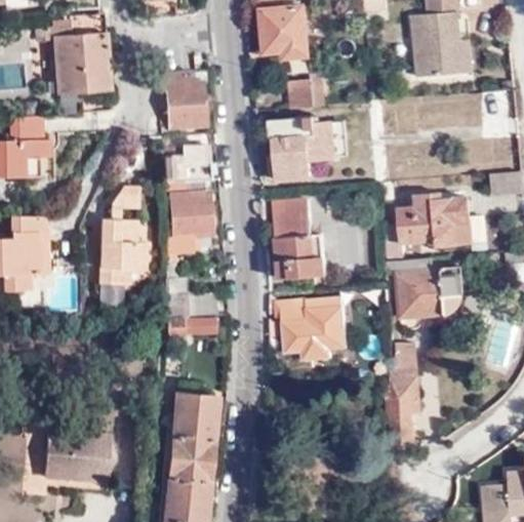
[(99,9),(98,0),(73,0),(75,10),(99,9)]
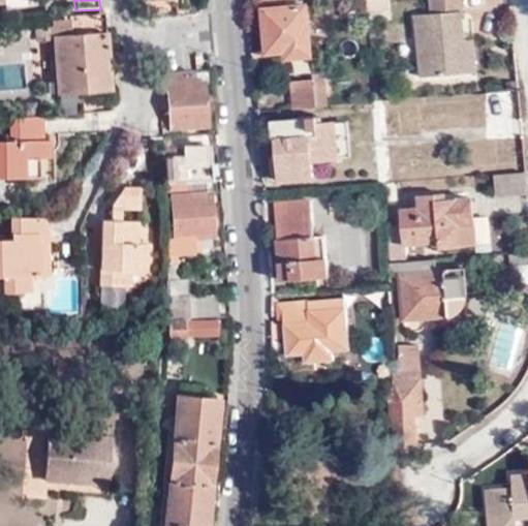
[(459,36),(457,0),(427,0),(428,10),(415,11),(421,80),(463,75),(459,36)]
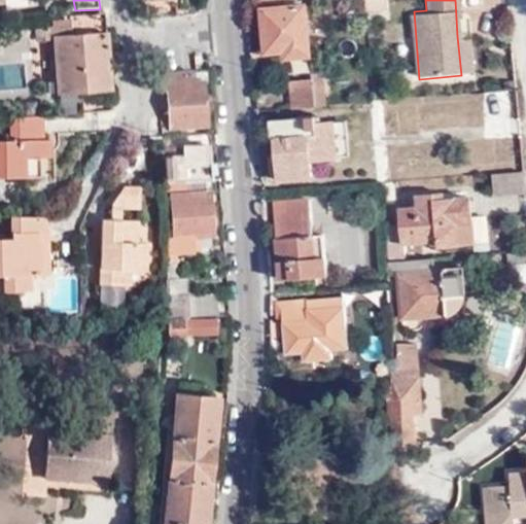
[(310,54),(310,49),(309,38),(308,18),(307,5),(307,3),(263,7),(266,50),(285,49),(286,56),(310,54)]
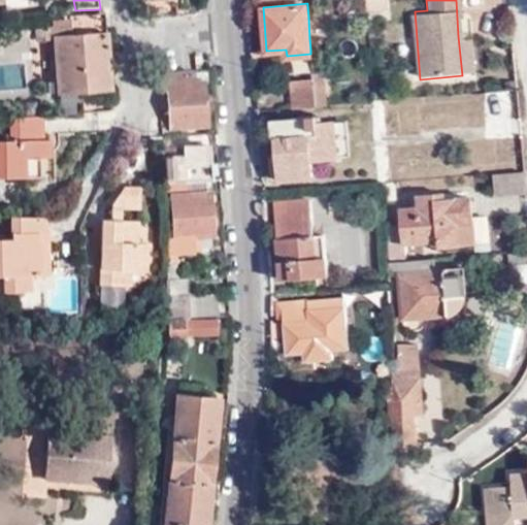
[(103,10),(68,13),(69,21),(70,34),(54,35),(54,37),(60,92),(92,89),(92,101),(111,99),(103,10)]
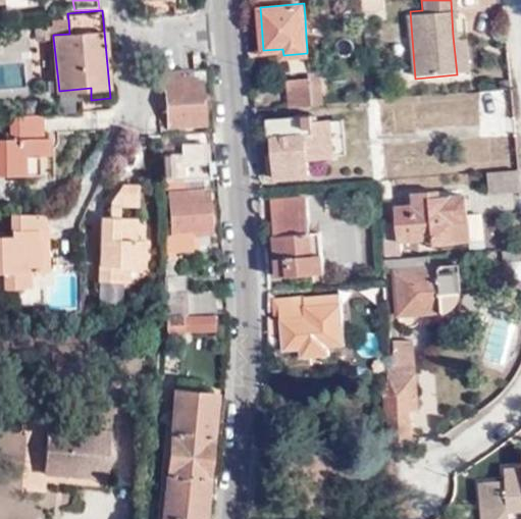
[(69,34),(68,20),(57,20),(52,27),(43,28),(44,37),(53,37),(53,35),(69,34)]
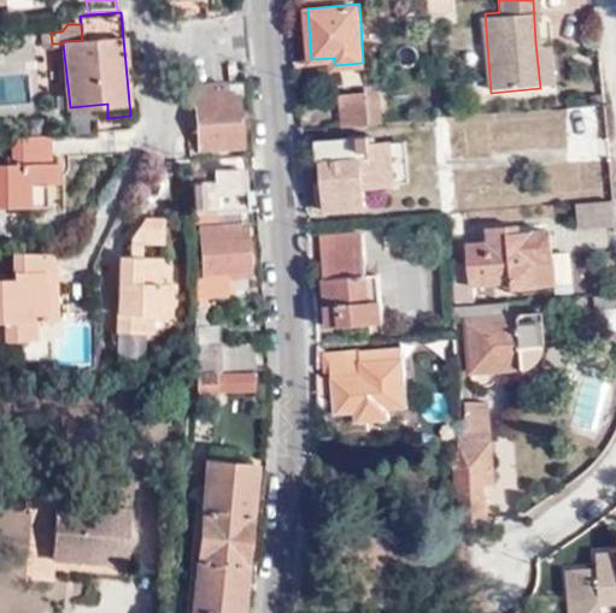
[(549,42),(535,42),(540,88),(551,88),(549,42)]
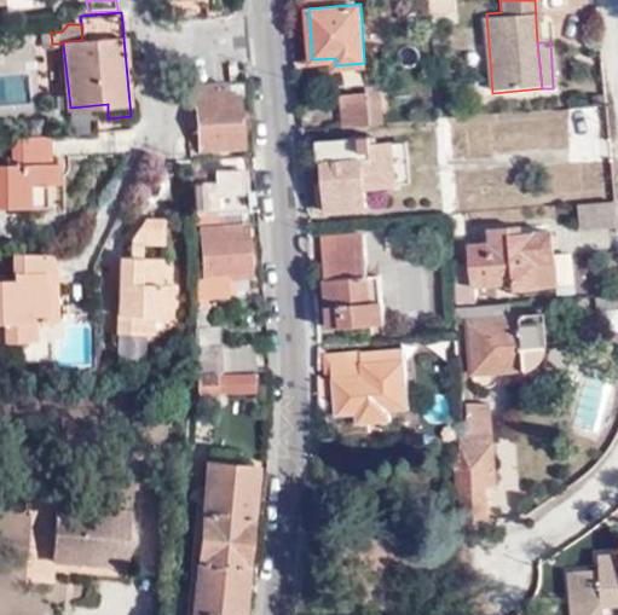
[(363,45),(364,58),(373,59),(373,44),(363,45)]
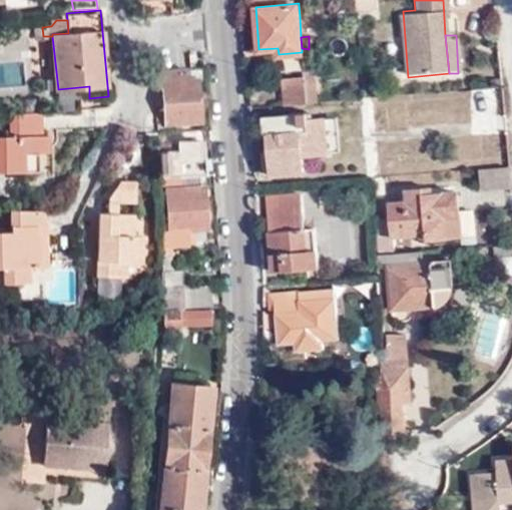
[(191,69),(199,68),(198,53),(190,54),(191,69)]
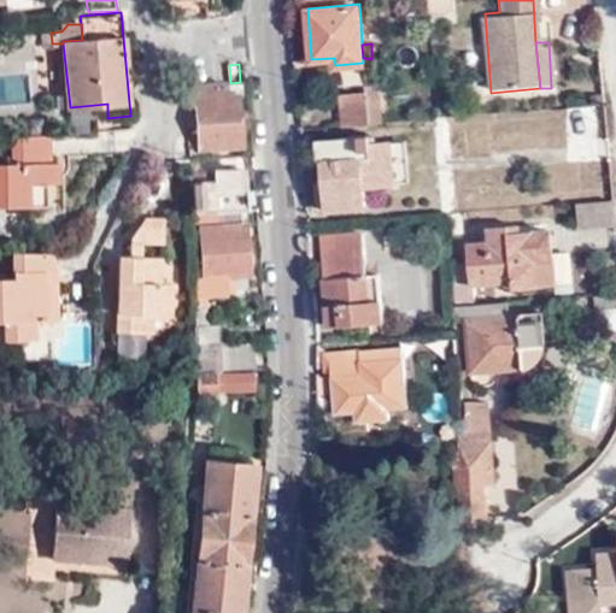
[(365,92),(379,90),(377,77),(364,77),(365,92)]
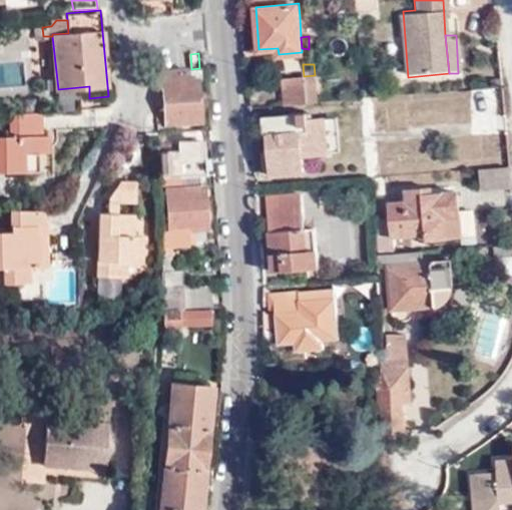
[(200,80),(199,68),(191,69),(192,81),(196,81),(200,80)]
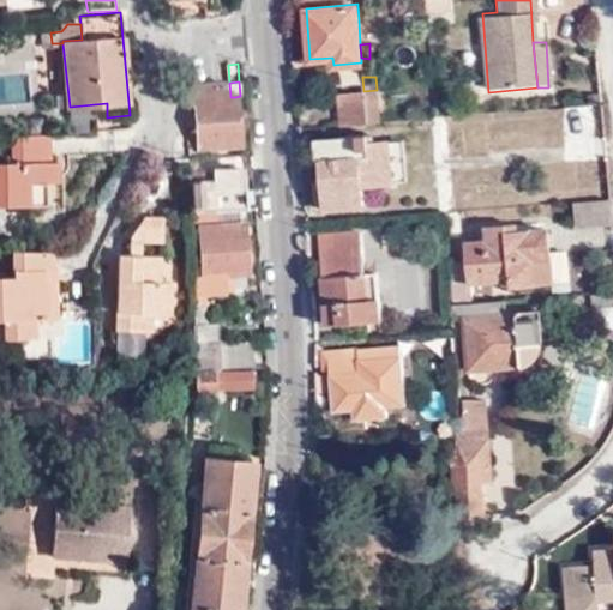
[(190,155),(197,156),(198,144),(238,140),(235,97),(230,97),(229,83),(186,88),(190,155)]
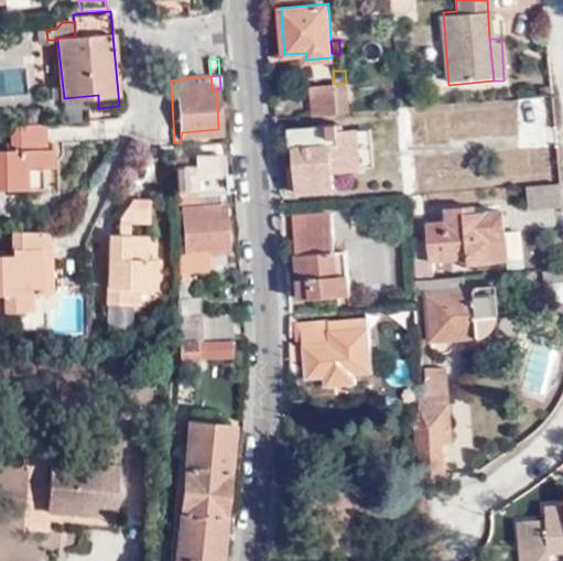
[(335,109),(348,108),(346,83),(334,84),(335,109)]
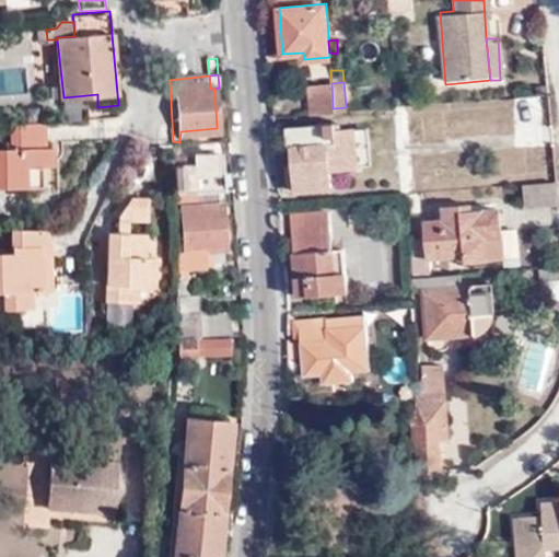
[(309,109),(333,108),(332,83),(307,84),(309,109)]
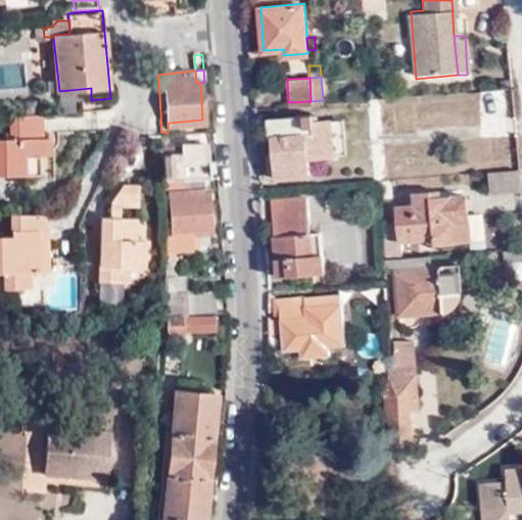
[(41,139),(40,114),(7,117),(8,139),(0,139),(0,178),(37,177),(36,139),(41,139)]
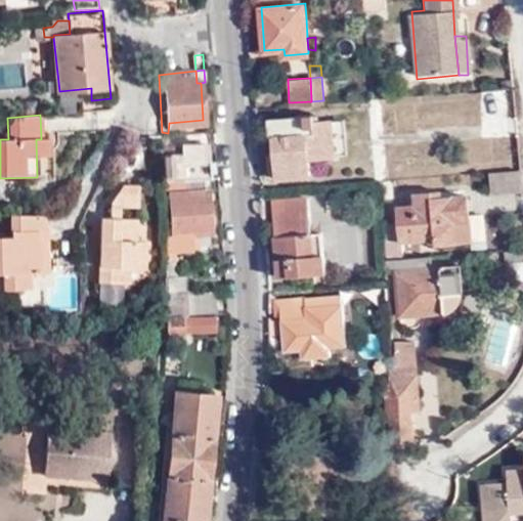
[(315,131),(315,124),(315,117),(269,121),(269,134),(272,134),(275,177),(311,175),(310,157),(336,156),(335,131),(315,131)]
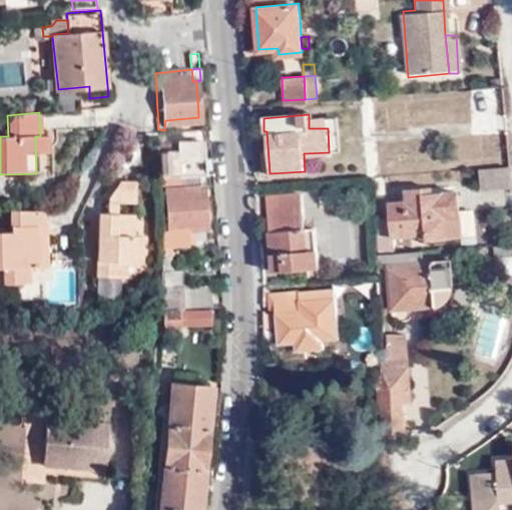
[(338,119),(309,121),(309,128),(328,128),(329,152),(340,152),(338,119)]
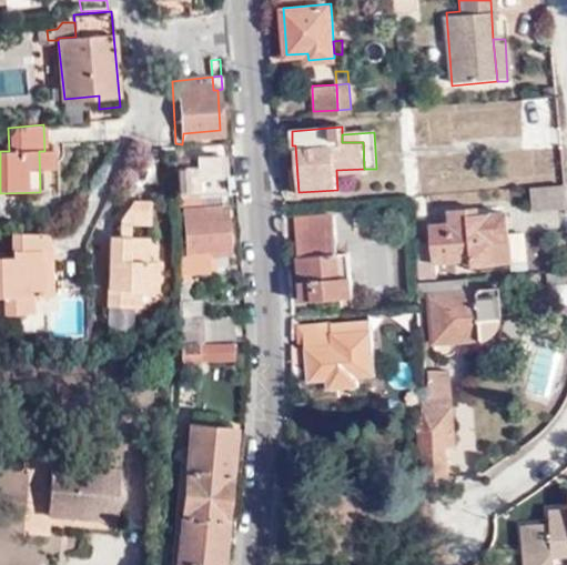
[(186,157),(186,144),(182,144),(175,143),(176,150),(179,194),(220,193),(225,193),(223,155),(186,157)]
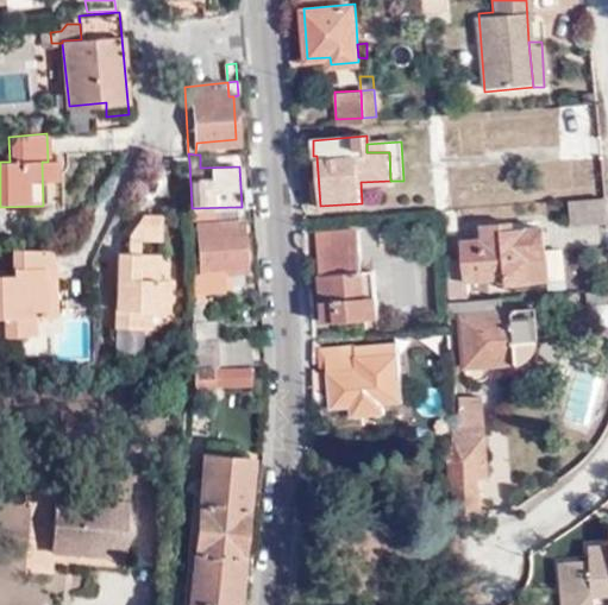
[(55,162),(48,162),(42,162),(43,206),(56,206),(55,162)]
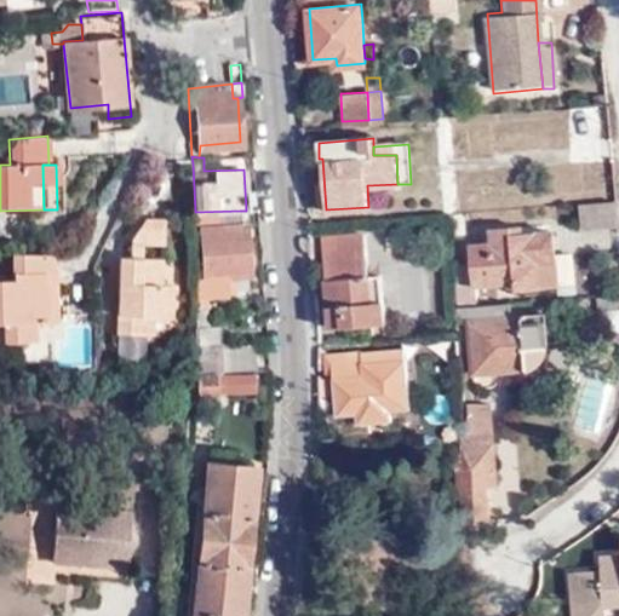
[(578,226),(617,224),(614,196),(575,200),(578,226)]
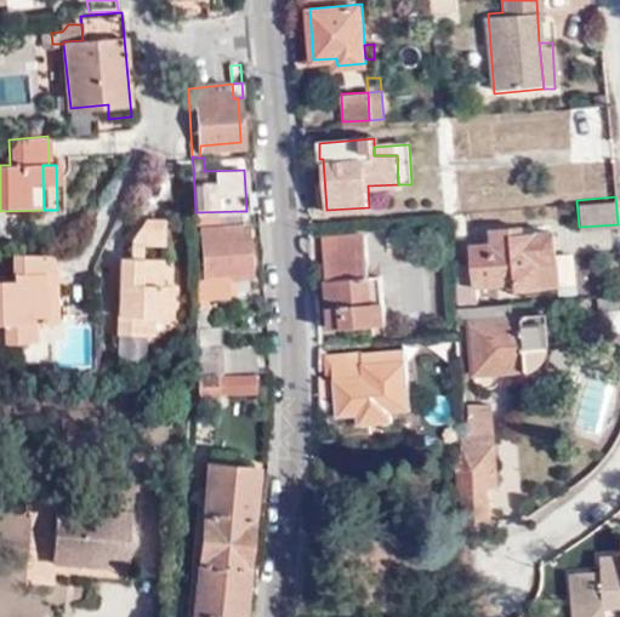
[(242,226),(240,211),(195,212),(197,218),(219,218),(219,228),(204,229),(206,276),(197,276),(195,298),(229,297),(229,276),(252,275),(249,226),(242,226)]
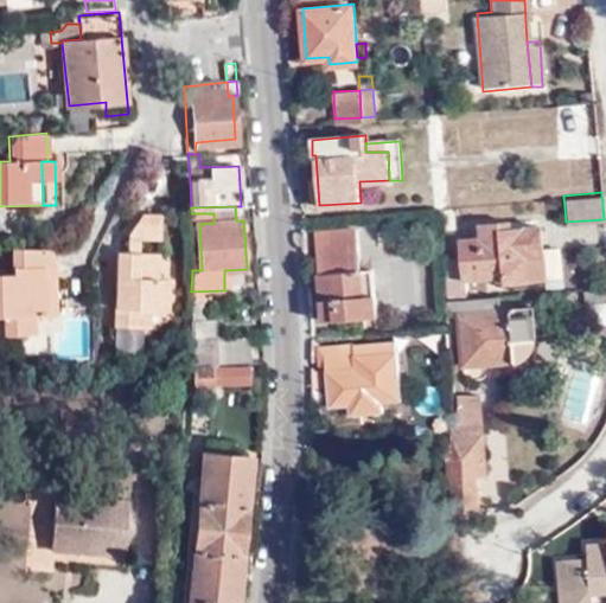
[(131,252),(139,254),(139,241),(159,242),(160,216),(142,216),(131,233),(131,252)]
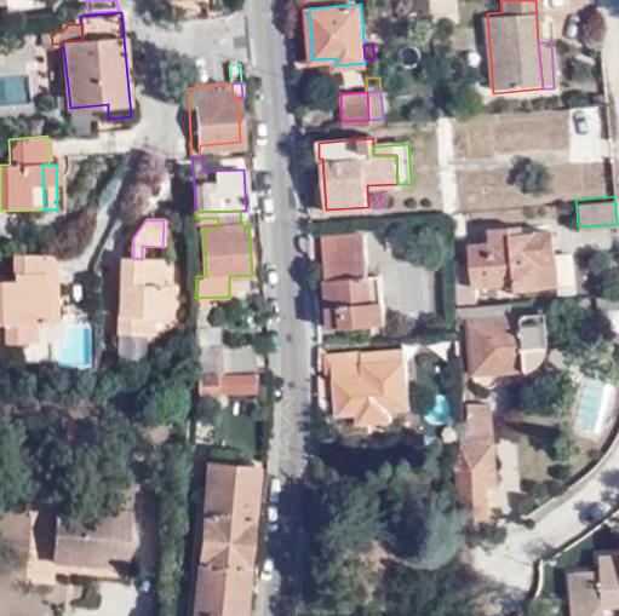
[(513,240),(513,228),(491,229),(491,241),(470,242),(474,288),(515,286),(515,294),(543,294),(542,268),(559,266),(559,237),(525,239),(513,240)]
